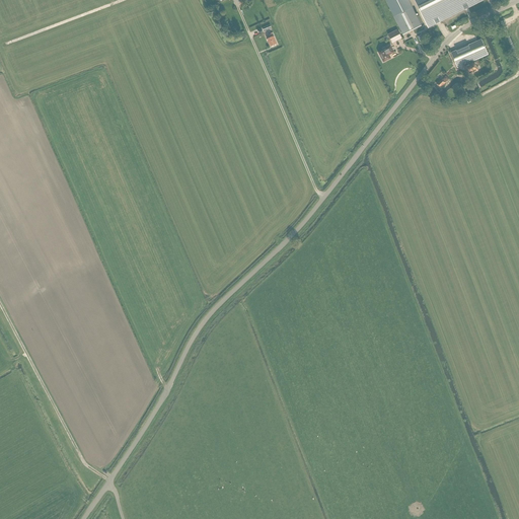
[(384,0),(402,35),(421,26),(406,0),(384,0)]
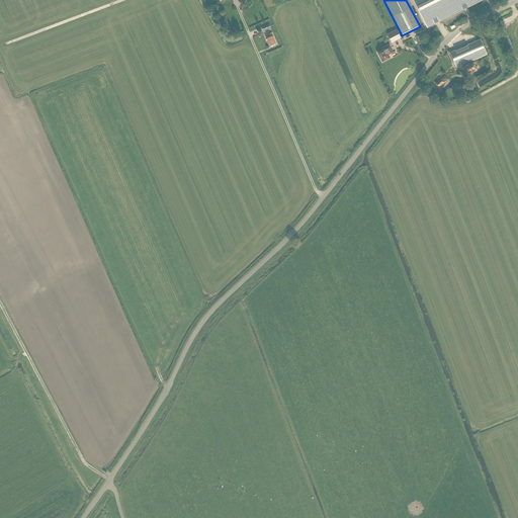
[(483,0),(413,0),(427,28),(483,0)]
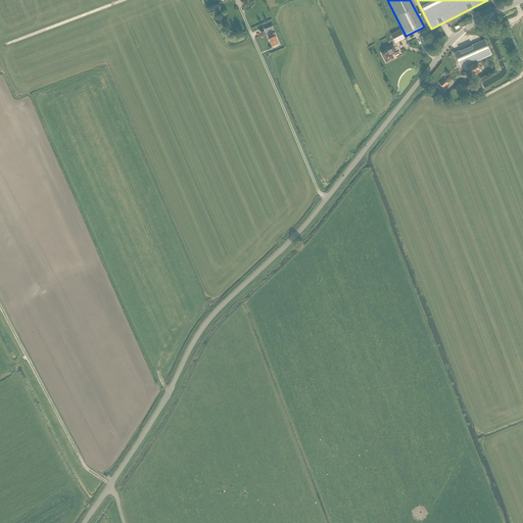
[(257,25),(267,20),(264,16),(255,20),(257,25)]
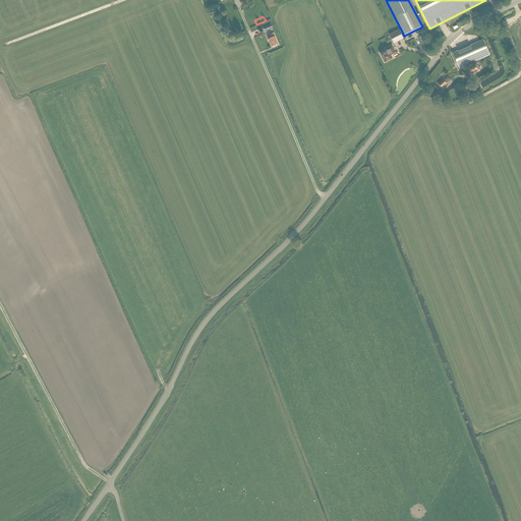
[(393,44),(404,40),(400,31),(390,35),(393,44)]
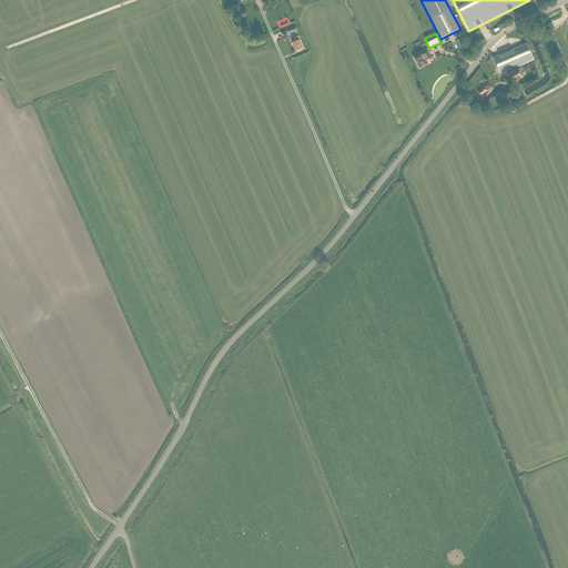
[(296,51),(303,49),(300,40),(297,37),(294,38),(295,41),(293,43),(296,51)]
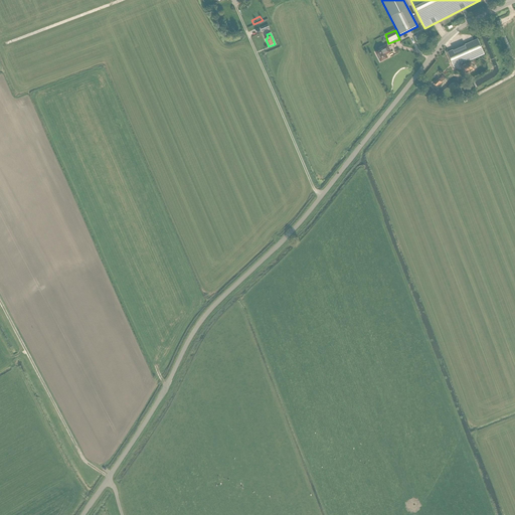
[(469,62),(469,61),(484,54),(478,39),(448,52),(454,67),(461,64),(462,66),(465,74),(475,69),(471,61),(469,62)]
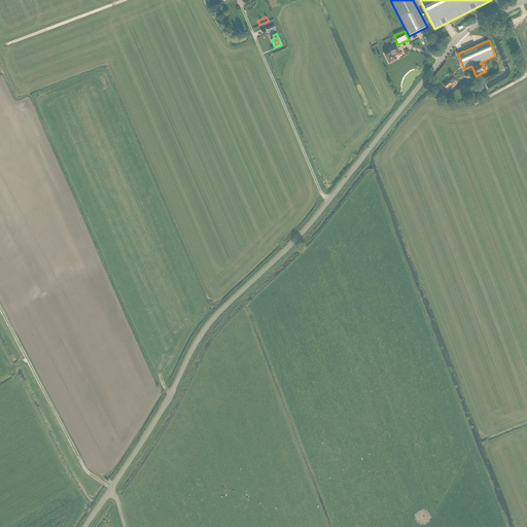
[(386,58),(388,63),(395,60),(394,57),(398,54),(395,46),(388,49),(389,51),(383,54),(386,58)]
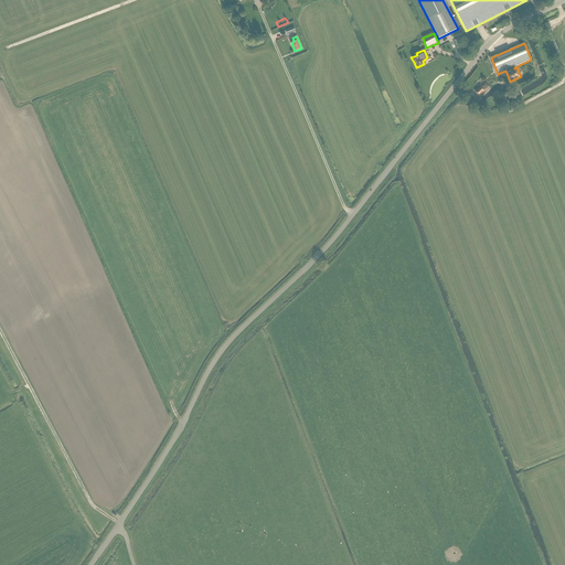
[(476,92),(479,96),(488,87),(484,84),(476,92)]
